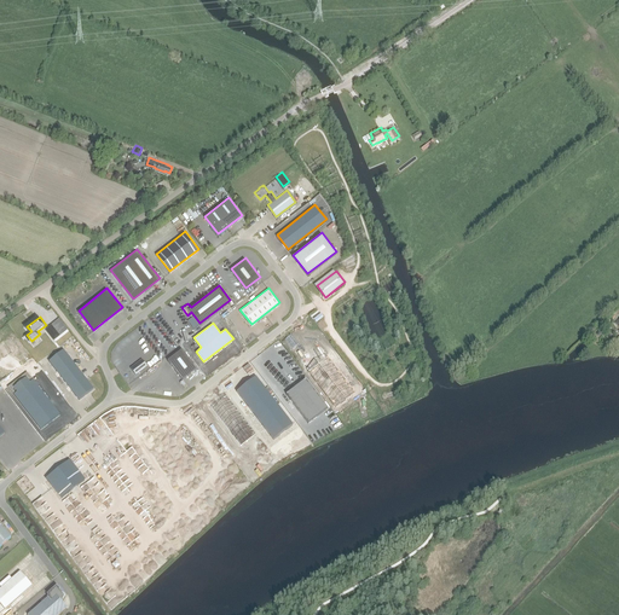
[(52,324),(46,329),(55,338),(59,334),(52,324)]
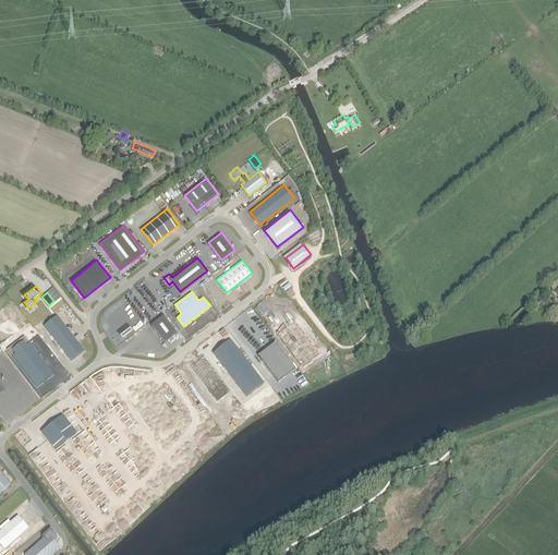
[(26,312),(28,316),(32,314),(34,317),(45,310),(39,303),(26,312)]
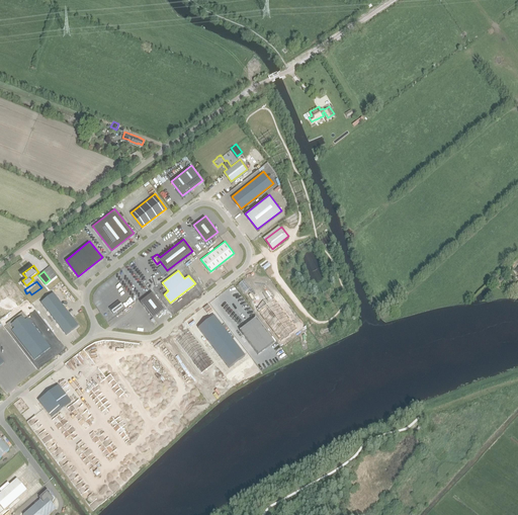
[(5,282),(0,285),(0,297),(1,297),(0,294),(0,293),(5,290),(7,293),(11,289),(5,282)]
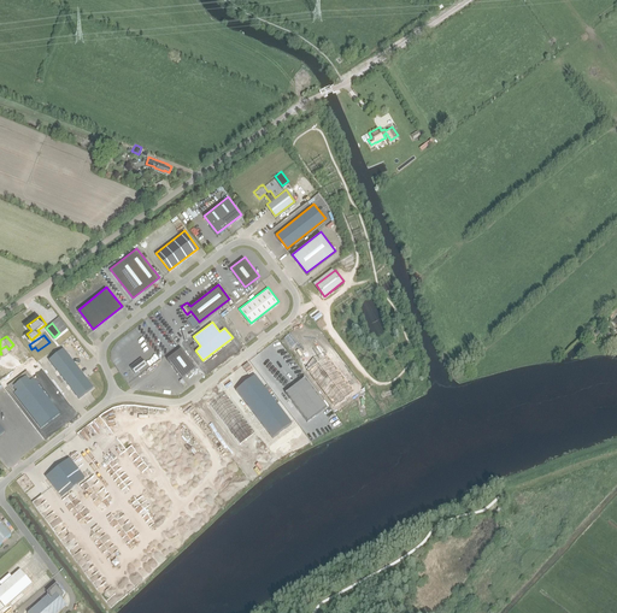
[(182,376),(197,365),(181,346),(166,357),(182,376)]
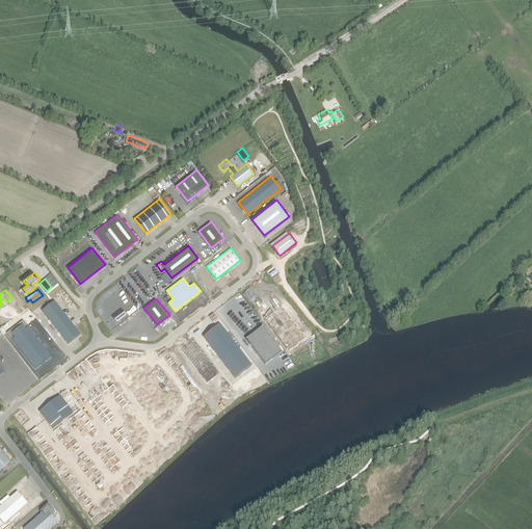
[(42,309),(68,342),(80,332),(54,299),(42,309)]
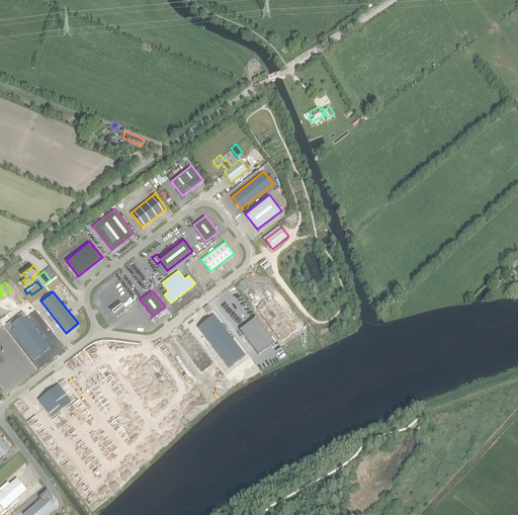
[(273,295),(257,309),(281,339),(297,327),(273,295)]
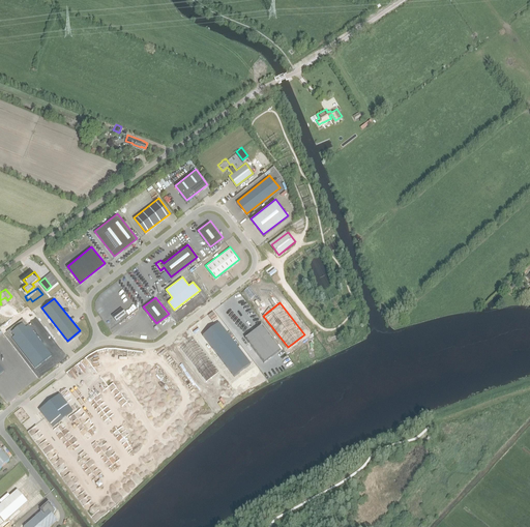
[(112,313),(116,319),(126,312),(121,305),(112,313)]
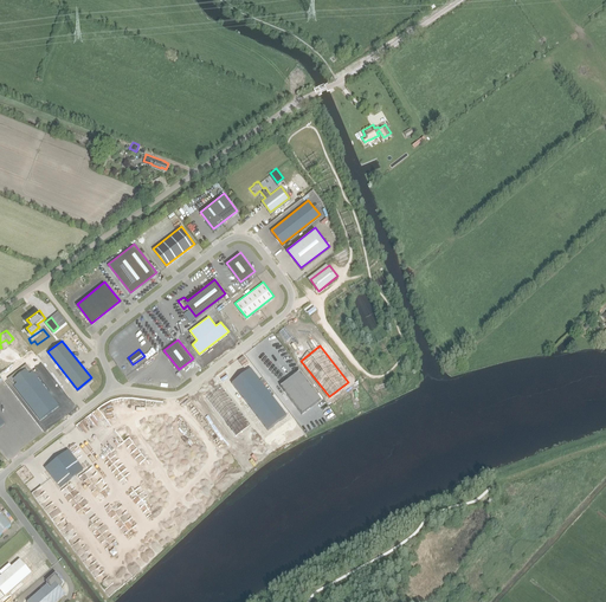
[(39,418),(58,403),(26,362),(7,376),(39,418)]
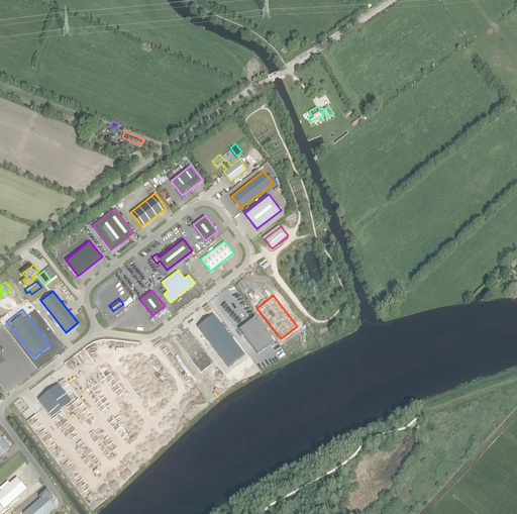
[(213,313),(197,325),(228,366),(244,352),(213,313)]
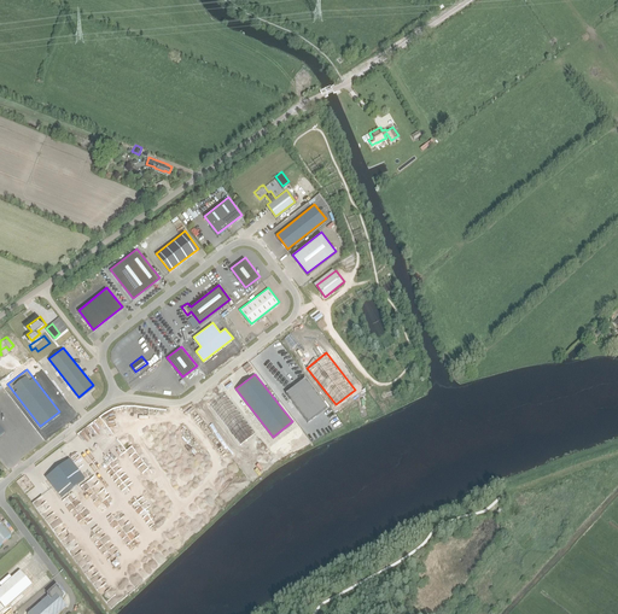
[(327,405),(304,376),(285,391),(308,420),(327,405)]
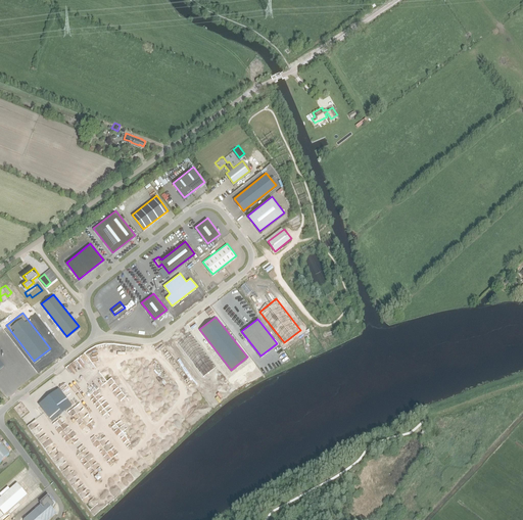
[(190,331),(178,340),(202,373),(215,364),(190,331)]
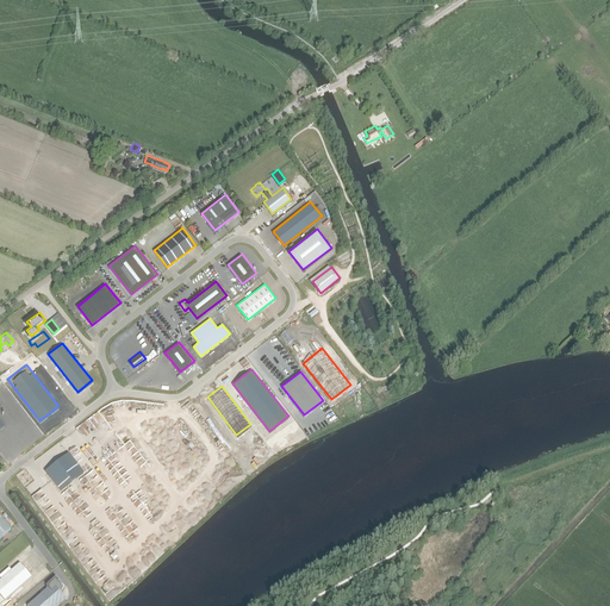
[(50,467),(47,469),(61,487),(83,470),(68,451),(50,466),(50,467)]
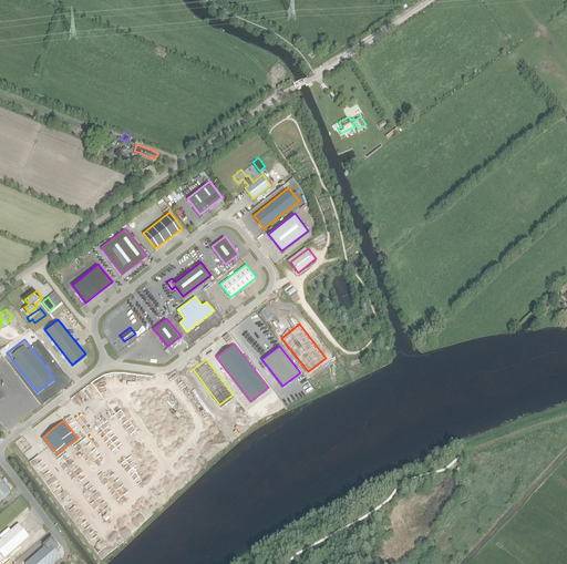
[(0,499),(10,490),(0,478),(0,499)]
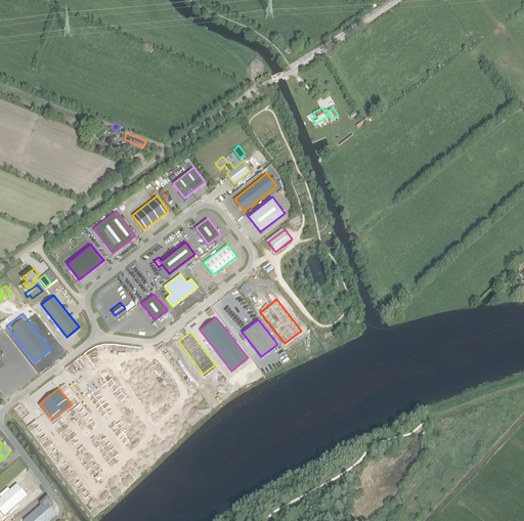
[(0,495),(0,509),(4,514),(27,493),(17,481),(0,495)]
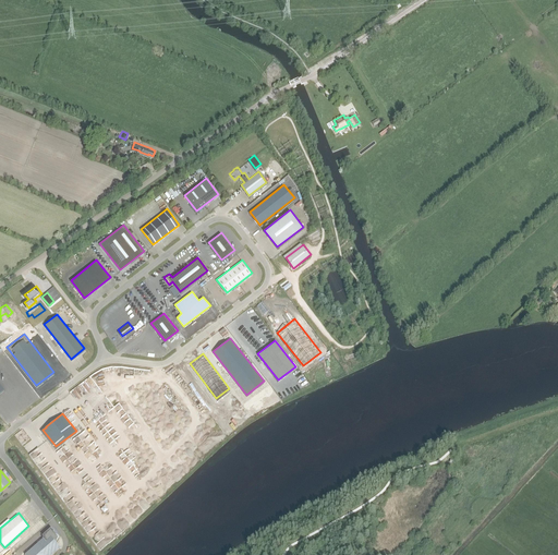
[(58,535),(51,527),(44,534),(45,535),(25,553),(26,554),(49,554),(60,545),(55,539),(58,535)]
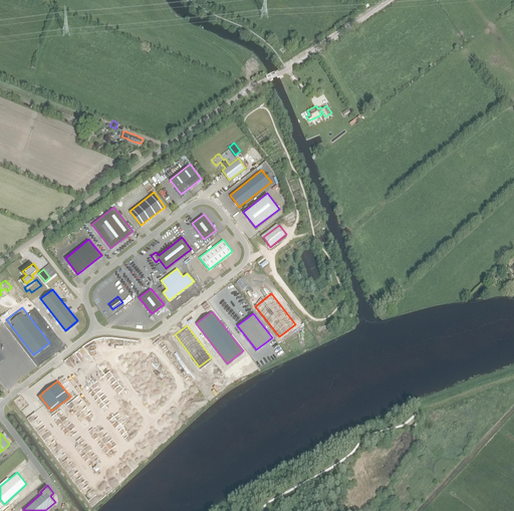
[(7,510),(13,506),(9,501),(3,507),(7,510)]
